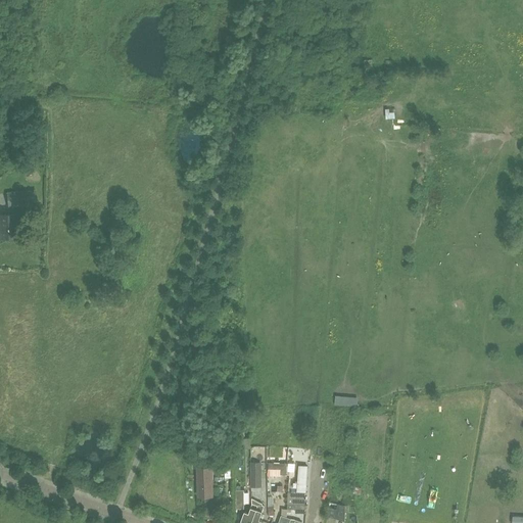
[(6,193),(7,197),(8,206),(37,203),(36,190),(6,193)]
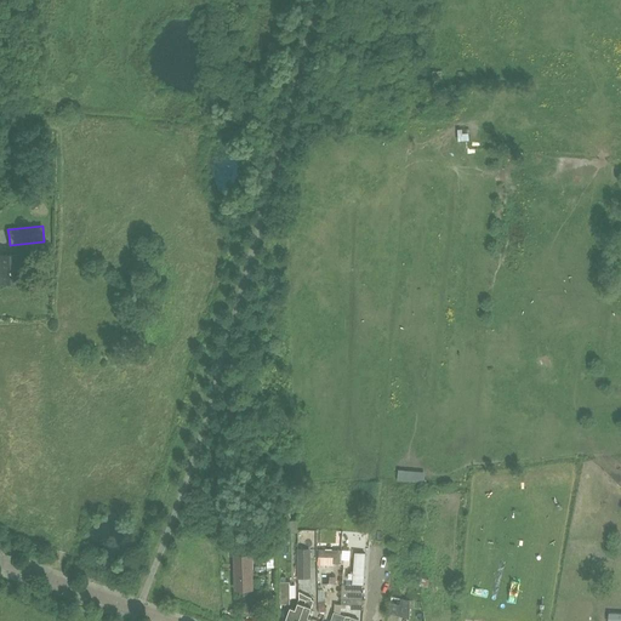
[(0,255),(0,281),(21,281),(20,255),(0,255)]
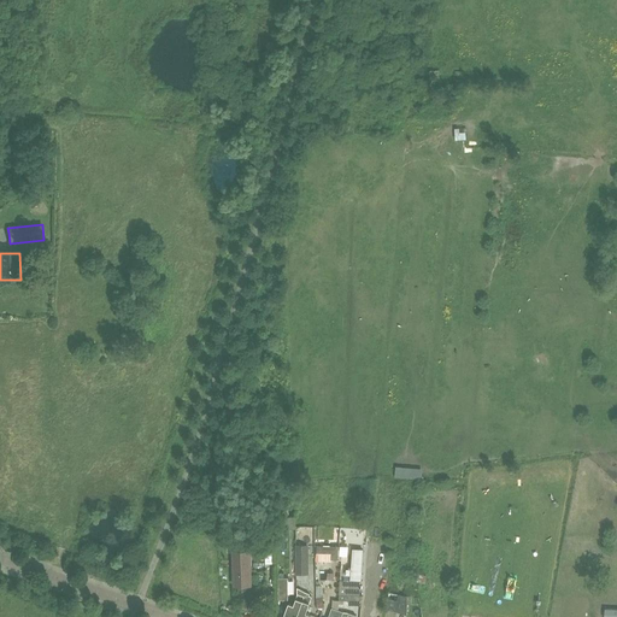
[(418,479),(418,468),(392,466),(392,477),(418,479)]
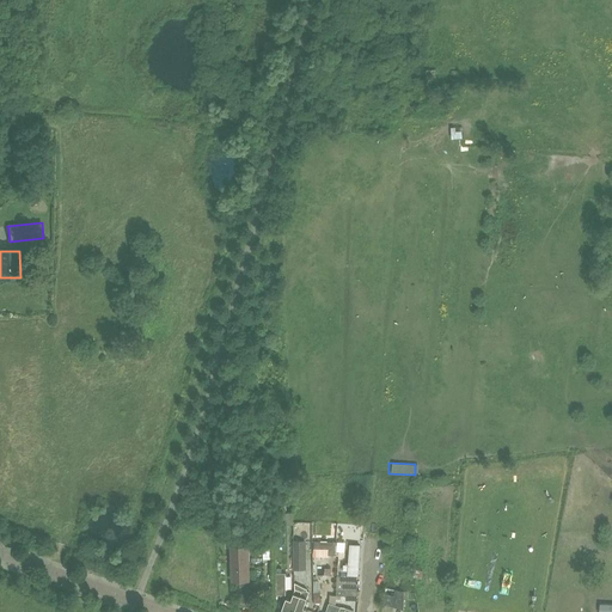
[(291,524),(289,513),(274,514),(275,525),(291,524)]
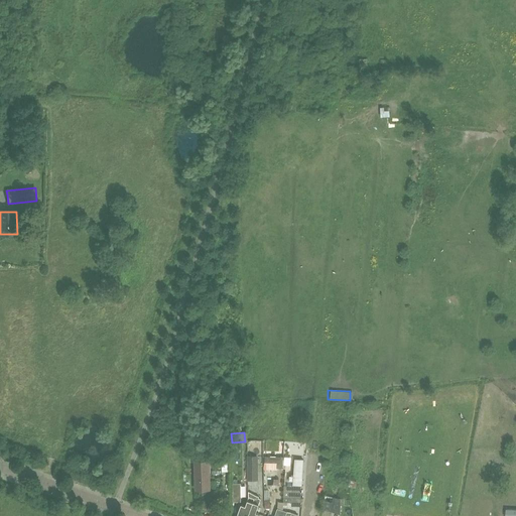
[(219,452),(212,453),(212,462),(220,462),(219,452)]
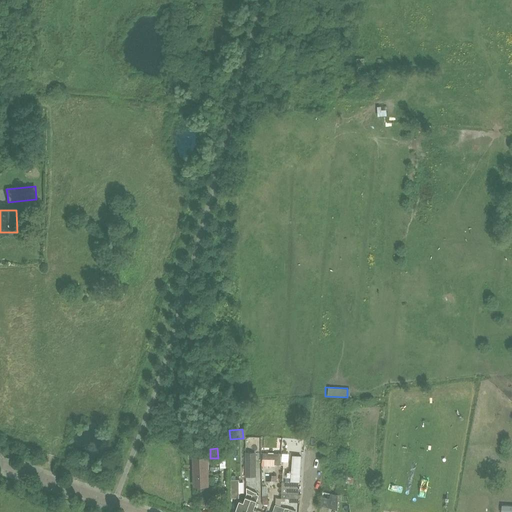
[(281,453),(262,452),(262,458),(274,458),(274,463),(280,463),(281,453)]
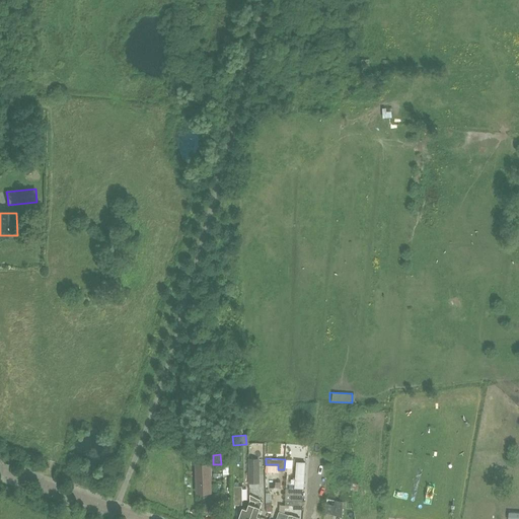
[(247,482),(260,482),(260,459),(247,459),(247,482)]
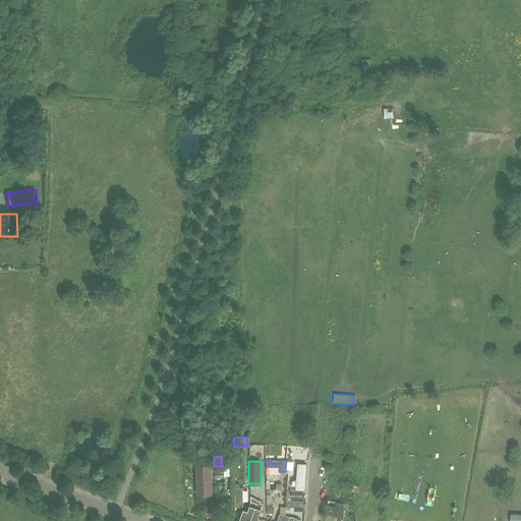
[(292,480),(292,485),(296,485),(295,489),(305,489),(306,464),(297,463),(296,480),(292,480)]
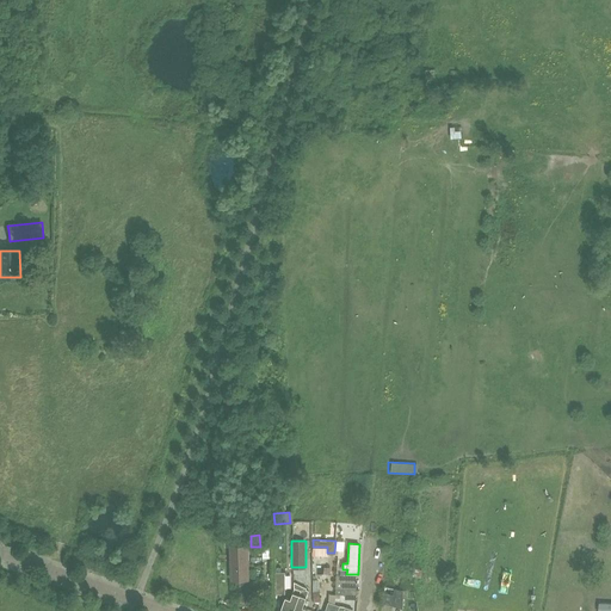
[(247,545),(230,547),(232,580),(248,579),(247,545)]
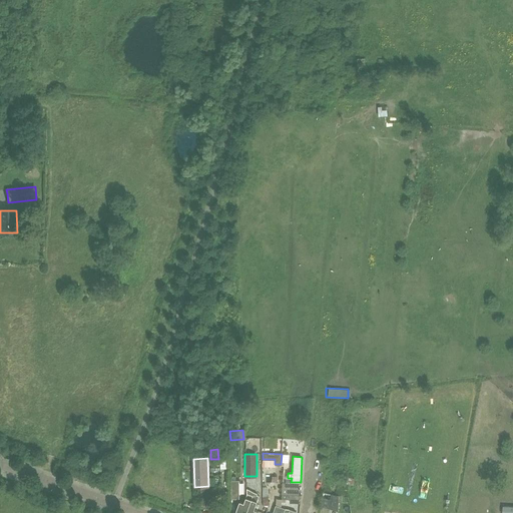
[(230,480),(230,498),(239,498),(238,480),(236,480),(230,480)]
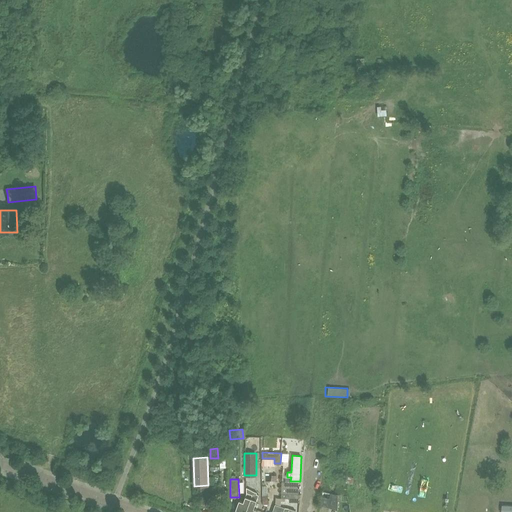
[(281,493),(281,499),(286,499),(289,499),(290,494),(298,494),(299,488),(300,488),(300,486),(299,486),(299,482),(282,481),(281,493)]
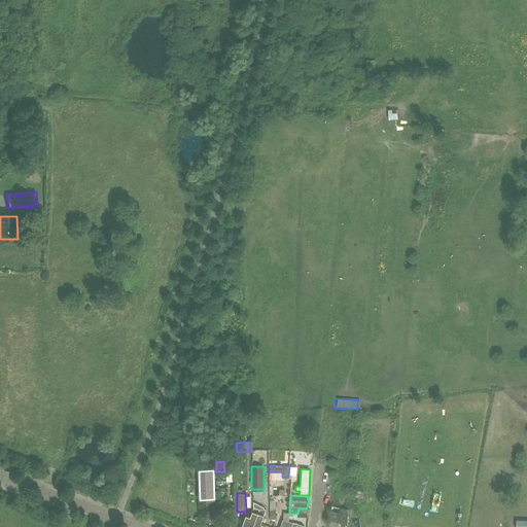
[(256,515),(251,526),(272,526),(274,521),(262,517),(265,508),(262,508),(264,506),(259,505),(253,501),(253,507),(258,510),(256,515)]
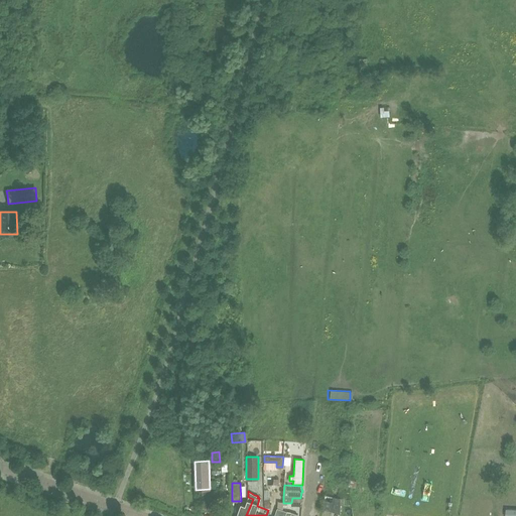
[(333,497),(326,495),(323,509),(332,512),(333,497)]
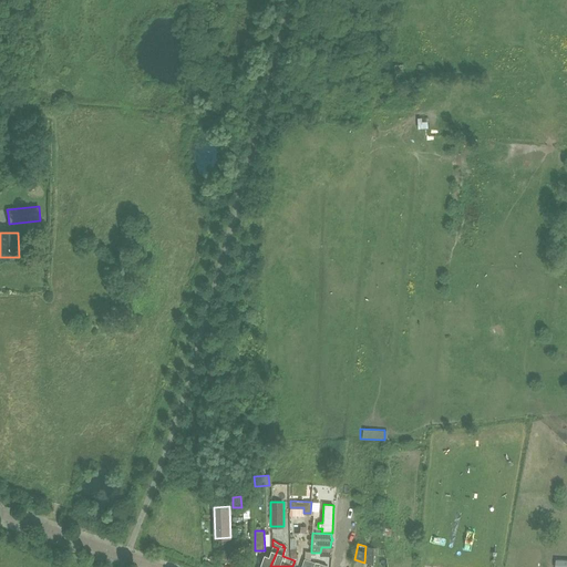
[(261,560),(259,566),(270,566),(276,554),(278,548),(272,546),(270,552),(269,556),(264,554),(261,560)]
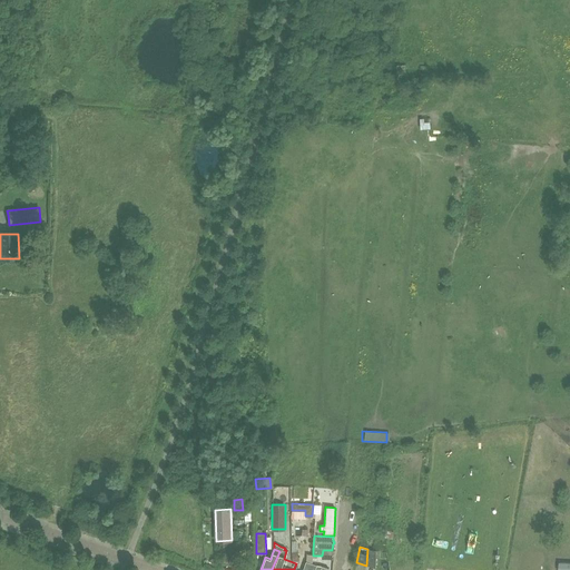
[(366,566),(375,568),(376,551),(367,549),(366,566)]
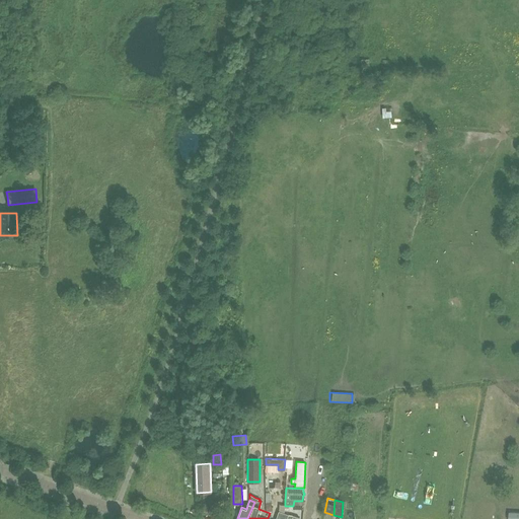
All buildings are outlined.
